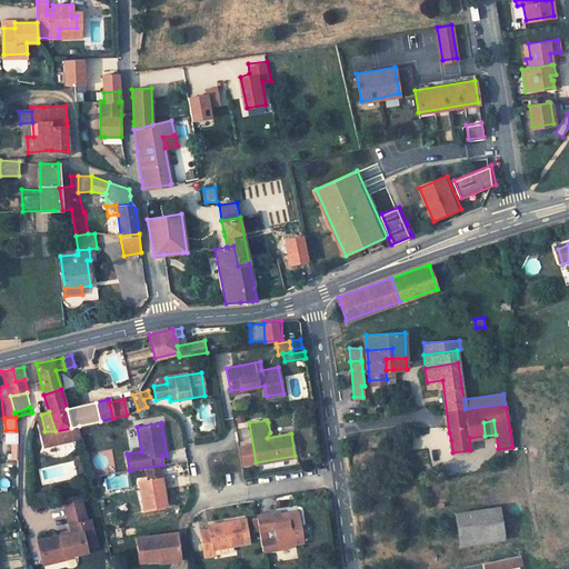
[(45,431),(48,443),(81,436),(79,426),(71,428),(56,431),(45,431)]
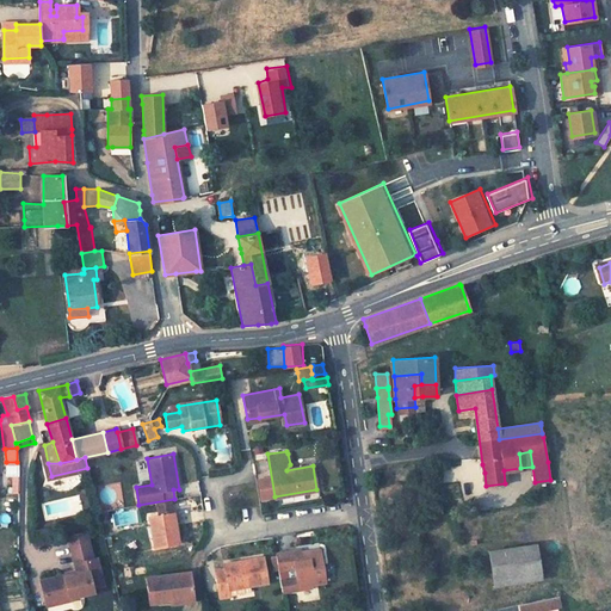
[(79,494),(41,503),(45,520),(82,512),(79,494)]
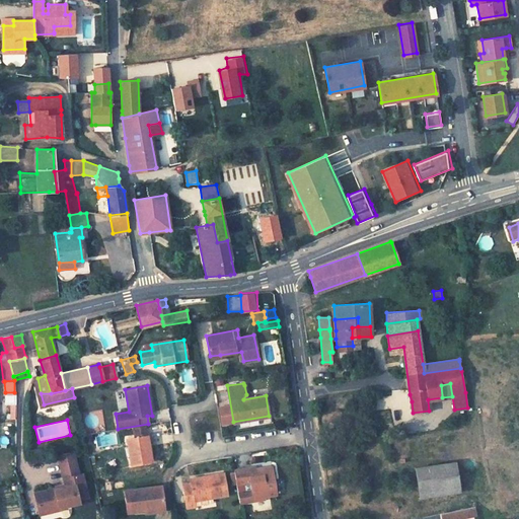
[(127,439),(131,464),(152,461),(148,435),(146,426),(134,428),(135,437),(127,439)]
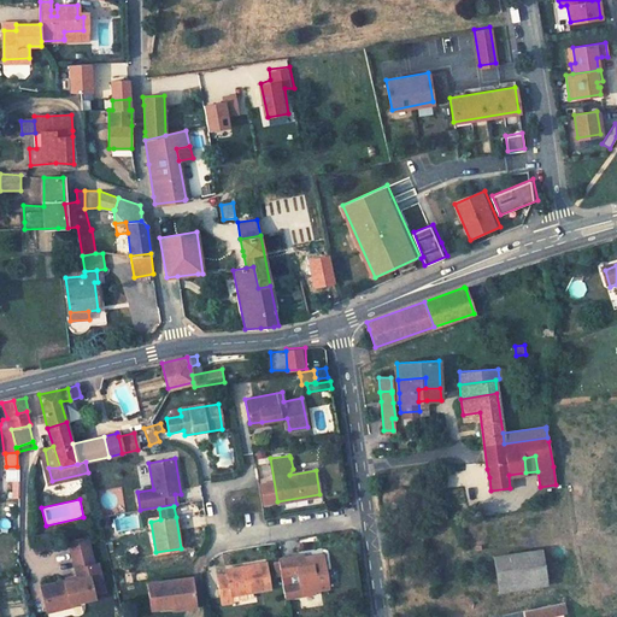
[(444,506),(435,507),(438,517),(446,516),(444,506)]
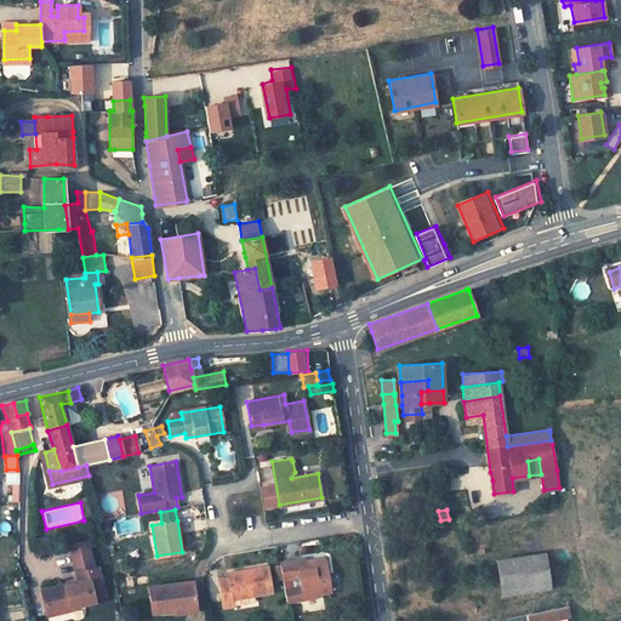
[(92,541),(74,546),(75,557),(95,554),(92,541)]
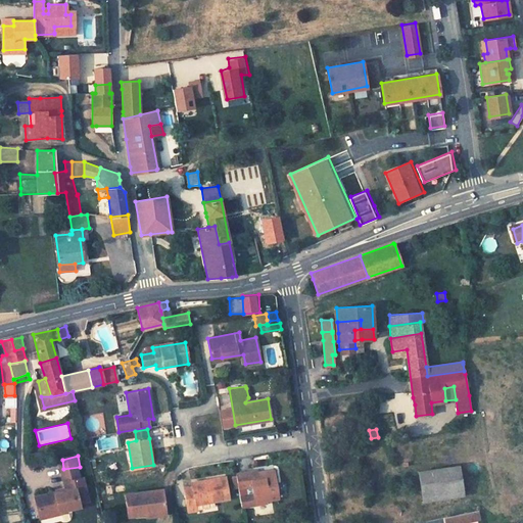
[(459,465),(418,471),(420,480),(460,474),(459,465)]
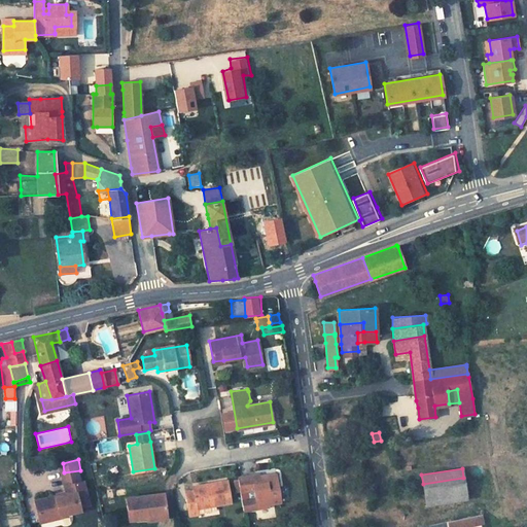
[(80,470),(64,472),(69,498),(58,499),(58,498),(36,501),(39,518),(60,515),(60,518),(81,515),(80,508),(90,507),(86,486),(82,486),(80,470)]
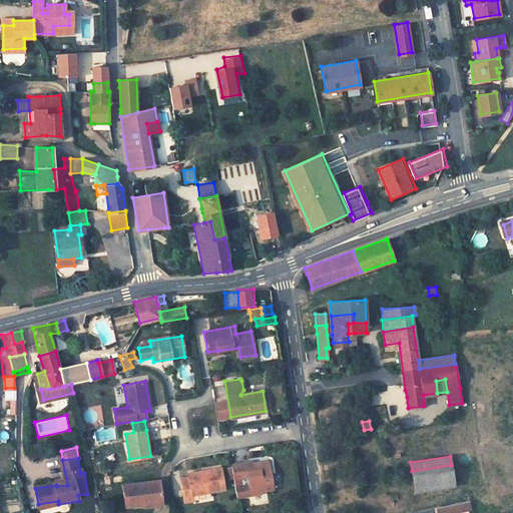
[(250,494),(261,493),(260,490),(273,487),(269,461),(259,463),(259,466),(252,467),(251,461),(231,464),(231,466),(233,478),(233,480),(236,496),(250,494)]
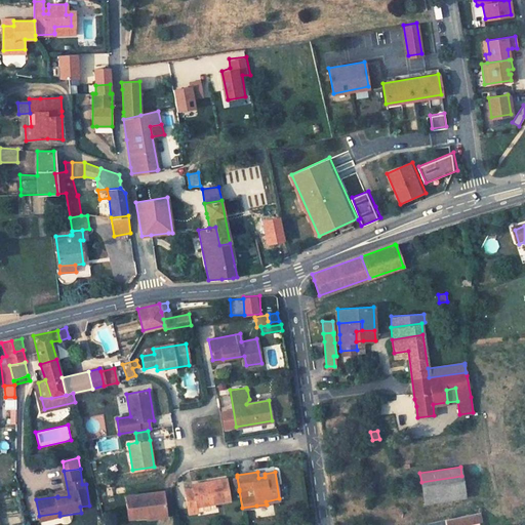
[(461,476),(421,482),(423,503),(466,496),(461,476)]
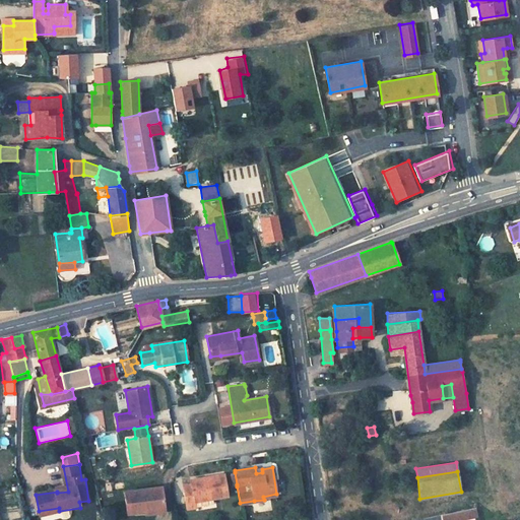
[(191,483),(183,484),(187,508),(195,507),(194,501),(228,495),(224,473),(191,479),(191,483)]
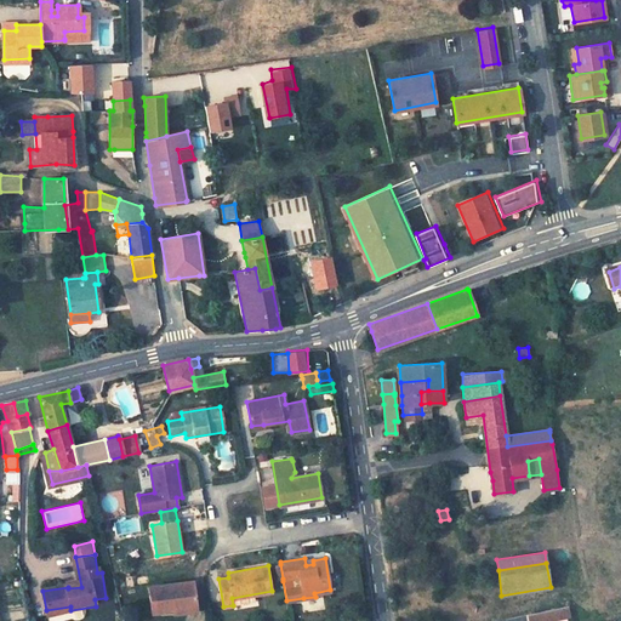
[(193,581),(148,587),(152,613),(174,610),(174,607),(197,603),(193,581)]
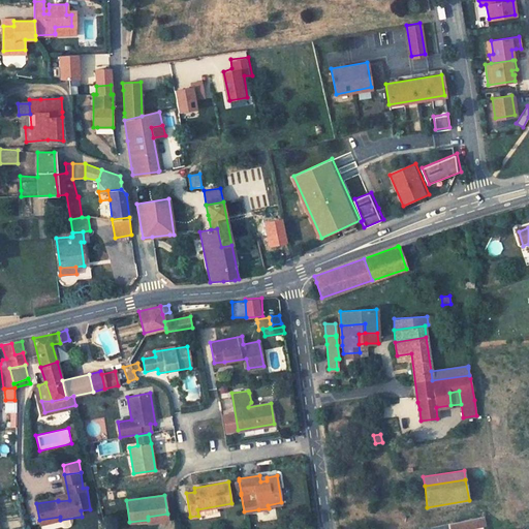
[(167,514),(148,517),(148,520),(148,523),(168,520),(167,514)]
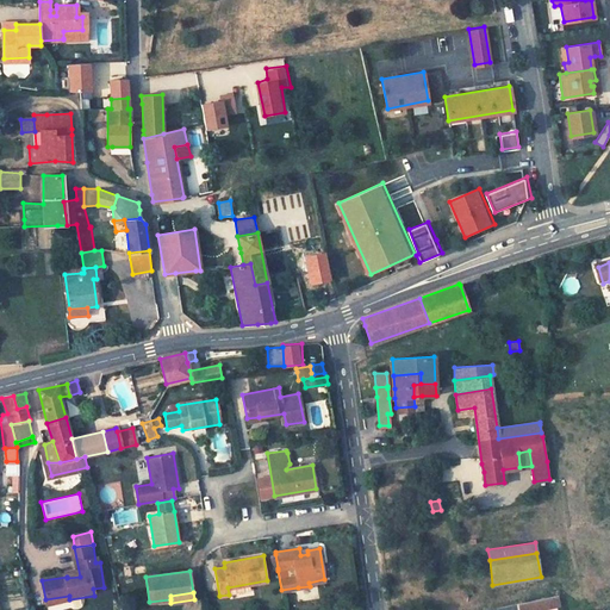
[(545,608),(560,604),(558,596),(543,598),(545,608)]
